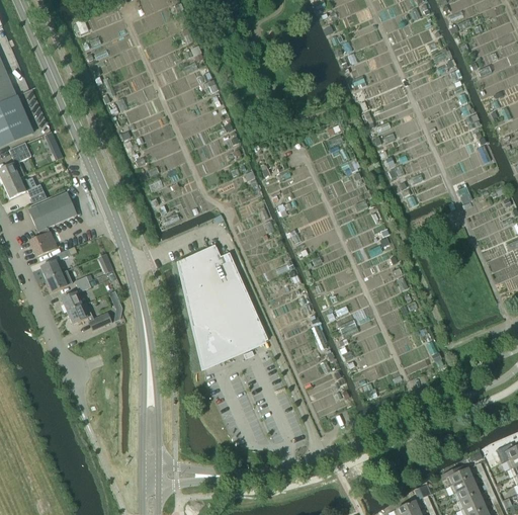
[(0,145),(32,132),(16,94),(13,89),(27,83),(2,24),(0,25),(0,145)]
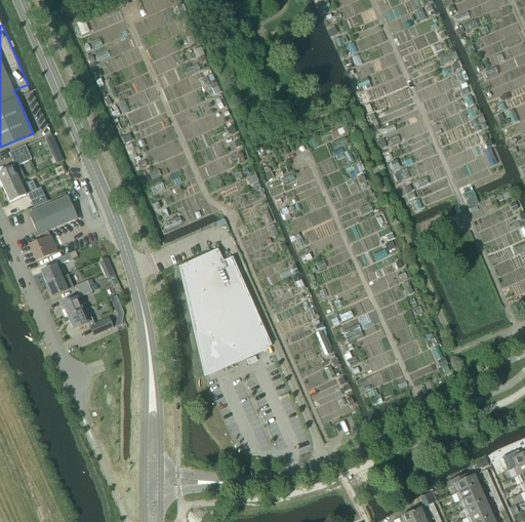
[(13,164),(0,169),(0,177),(3,186),(19,178),(25,176),(24,172),(18,162),(29,158),(31,157),(28,150),(25,144),(9,151),(12,157),(15,164),(13,165),(13,164)]
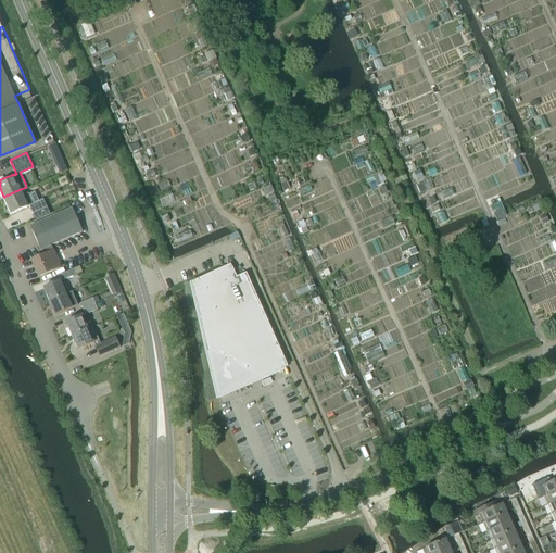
[(21,189),(3,197),(11,212),(27,204),(27,203),(29,203),(33,211),(37,209),(47,204),(43,197),(34,201),(28,190),(23,193),(21,189)]
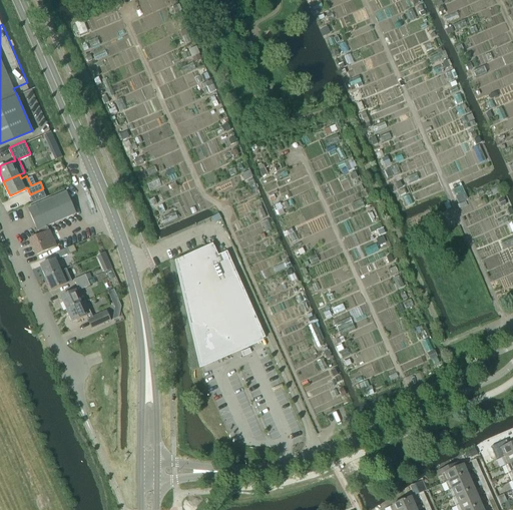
[(47,197),(28,205),(38,227),(47,223),(76,211),(66,188),(47,197)]
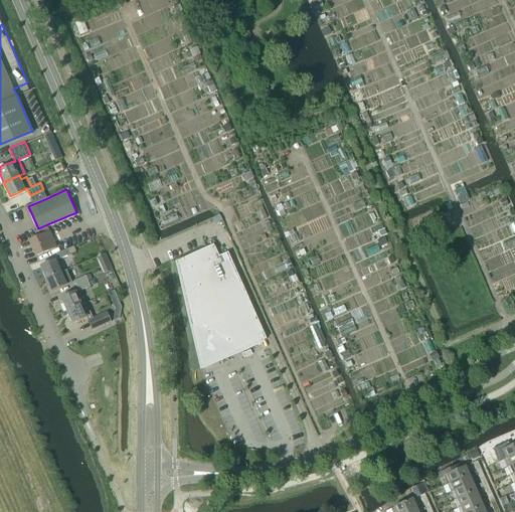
[(45,194),(43,189),(34,193),(35,194),(37,198),(45,194)]
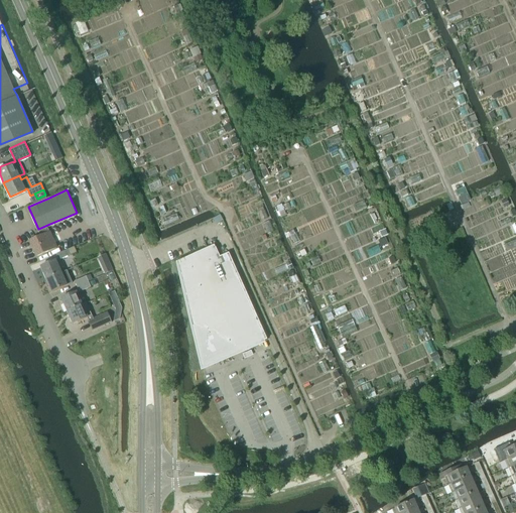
[(468,191),(458,196),(461,202),(470,198),(468,191)]
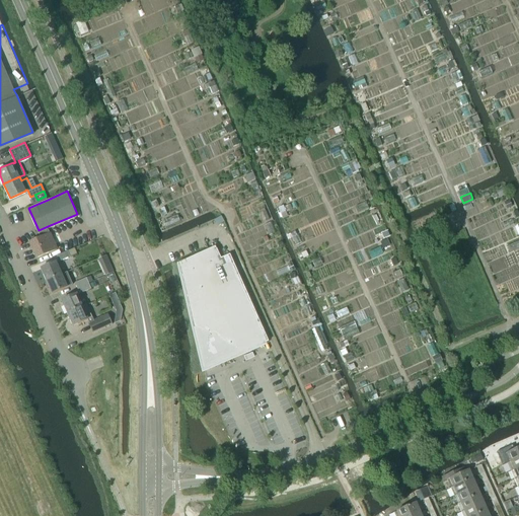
[(41,234),(28,239),(28,240),(35,255),(35,256),(58,246),(50,230),(50,231),(48,226),(39,230),(41,234)]
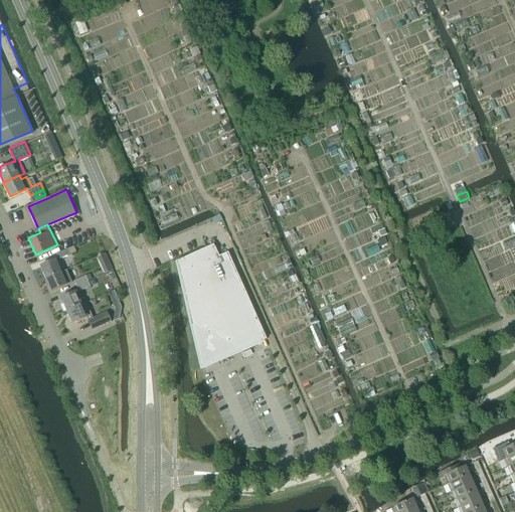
[(73,243),(55,251),(58,258),(75,249),(73,243)]
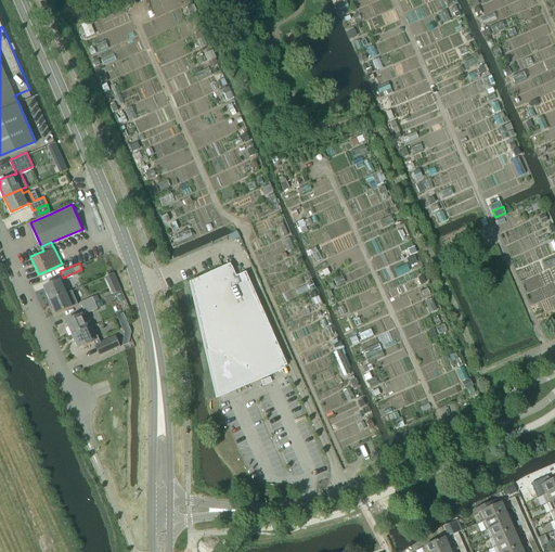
[(235,273),(231,264),(222,268),(192,281),(196,302),(215,381),(218,393),(256,375),(256,376),(286,362),(255,291),(247,276),(245,270),(235,273)]
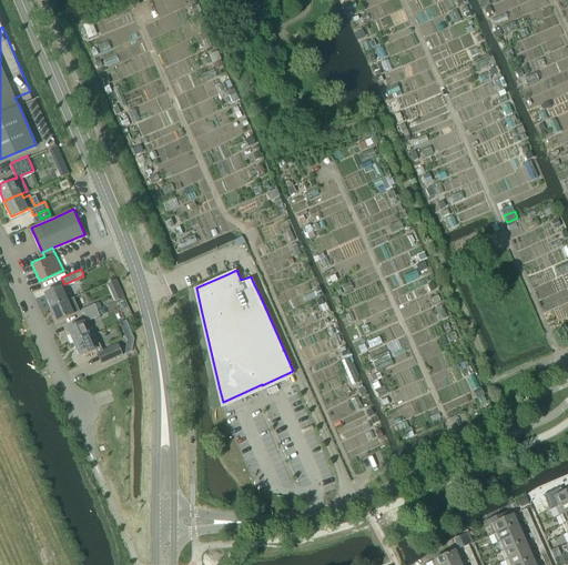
[(54,304),(68,299),(61,284),(44,292),(50,305),(54,304)]
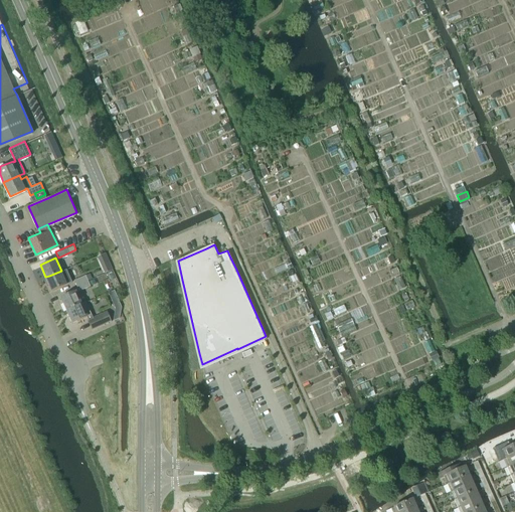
[(51,290),(72,281),(66,268),(61,271),(49,276),(45,277),(51,290)]
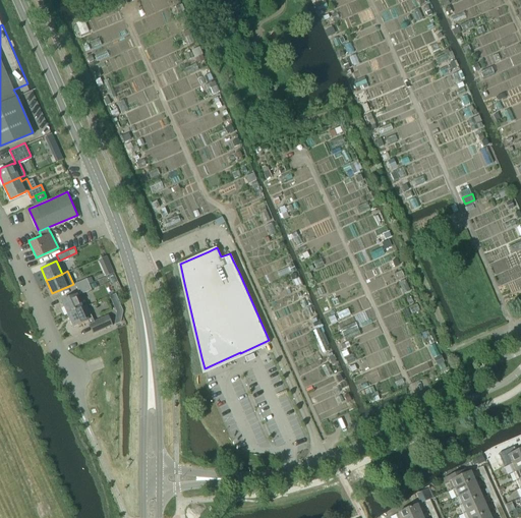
[(77,287),(89,282),(87,276),(75,281),(77,287)]
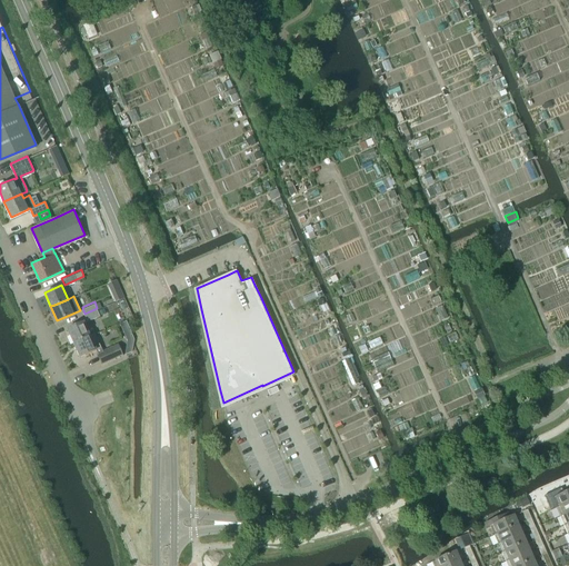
[(97,308),(85,314),(87,319),(100,314),(97,308)]
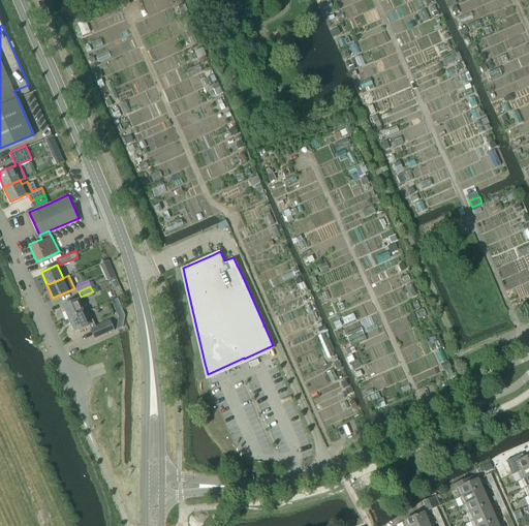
[(84,310),(78,297),(62,304),(68,317),(75,314),(84,310)]
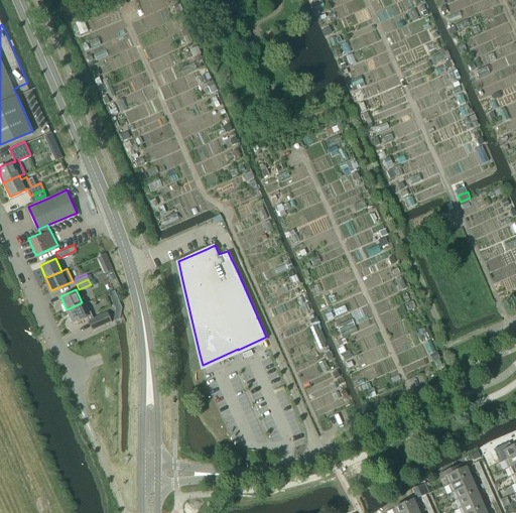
[(93,315),(86,300),(82,302),(74,306),(67,309),(73,322),(87,315),(88,318),(93,315)]
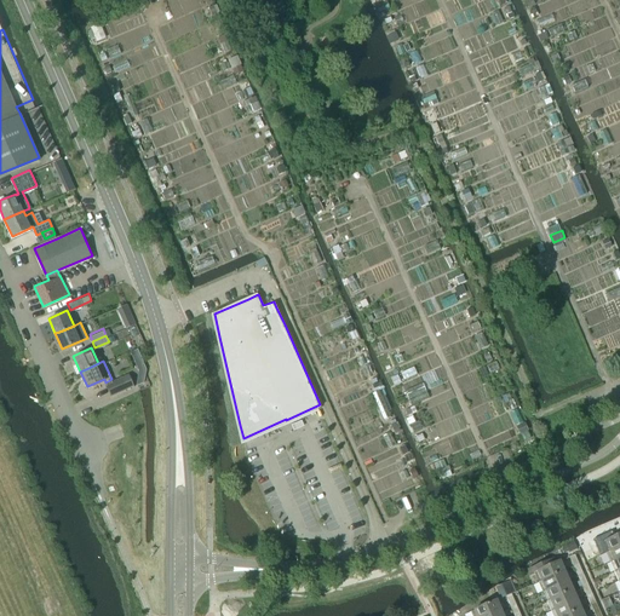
[(112,379),(105,383),(112,393),(133,384),(128,372),(112,379)]
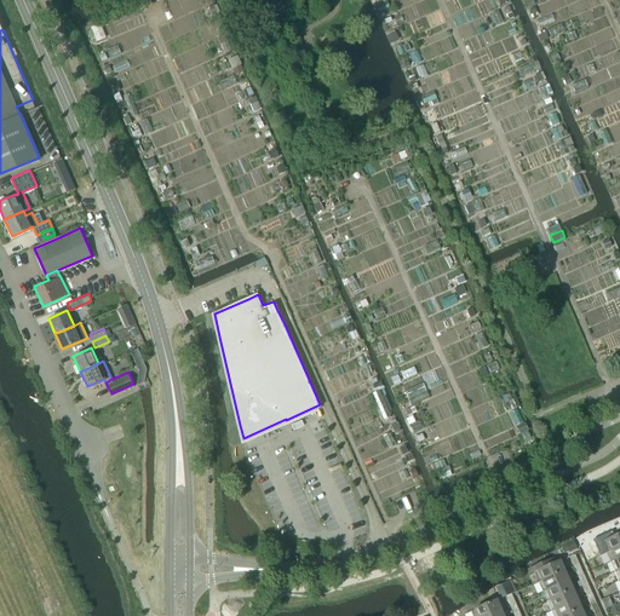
[(606,550),(619,543),(619,531),(602,540),(606,550)]
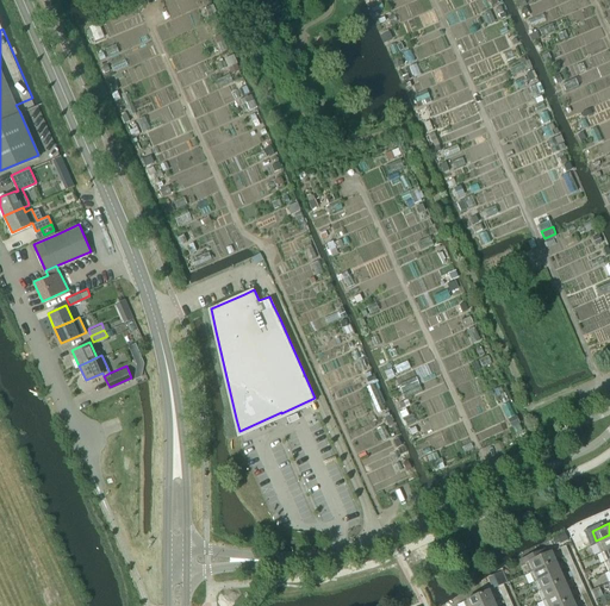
[(609,535),(596,541),(601,550),(609,545),(609,535)]
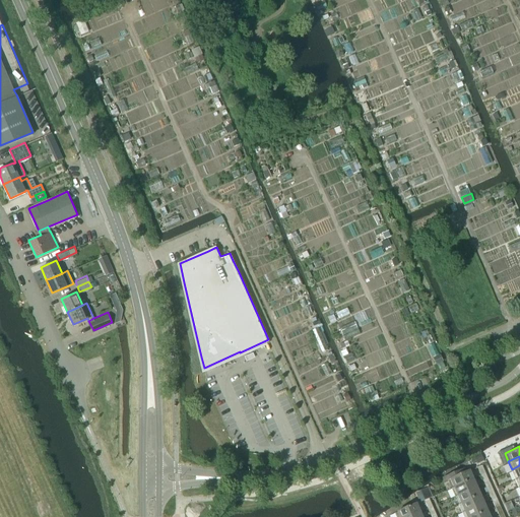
[(452,487),(473,476),(469,468),(467,469),(466,465),(446,473),(448,478),(452,487)]
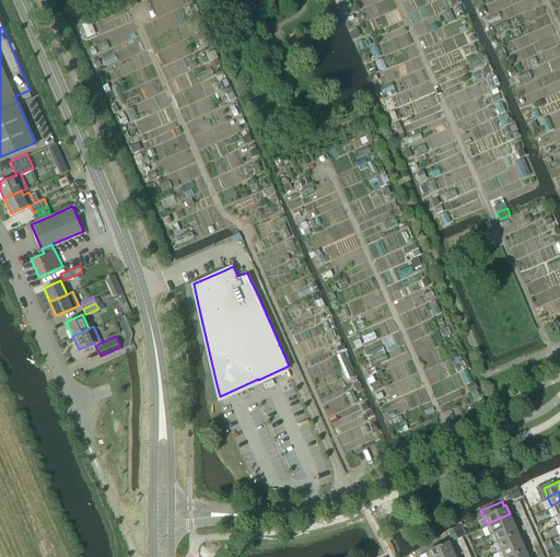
[(490,533),(513,522),(510,513),(487,524),(490,533)]
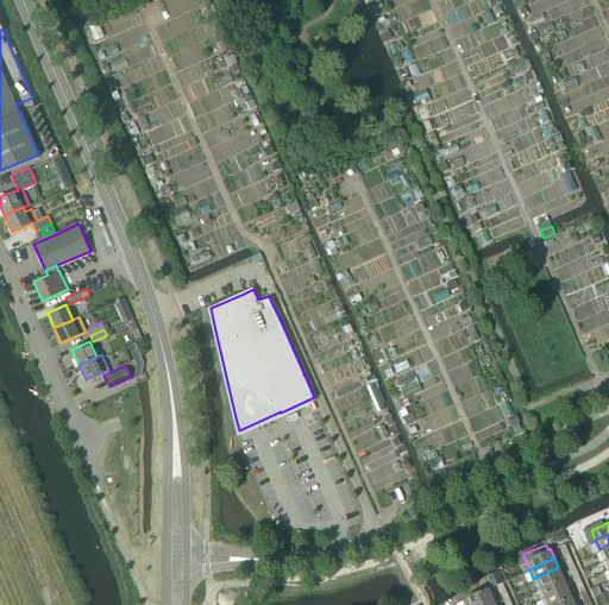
[(507,579),(501,567),(491,572),(497,583),(502,580),(507,579)]
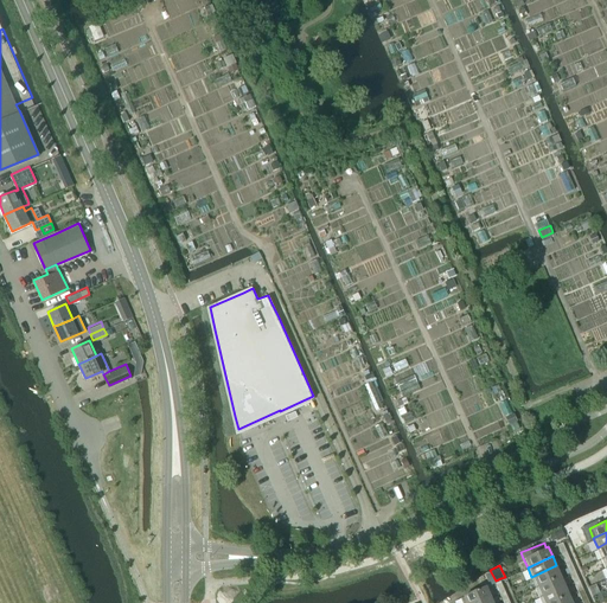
[(556,565),(531,577),(536,585),(561,575),(556,565)]
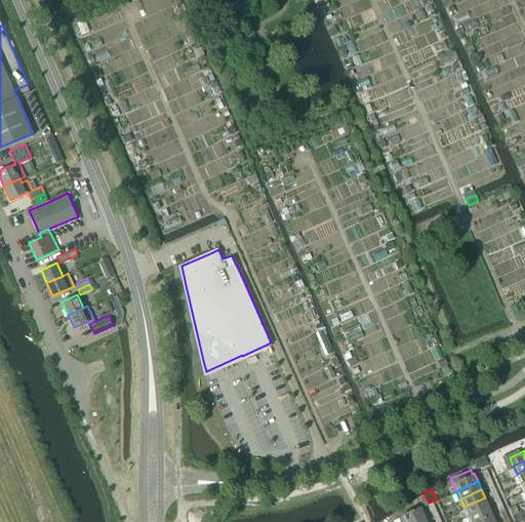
[(467,515),(488,506),(485,497),(463,507),(467,515)]
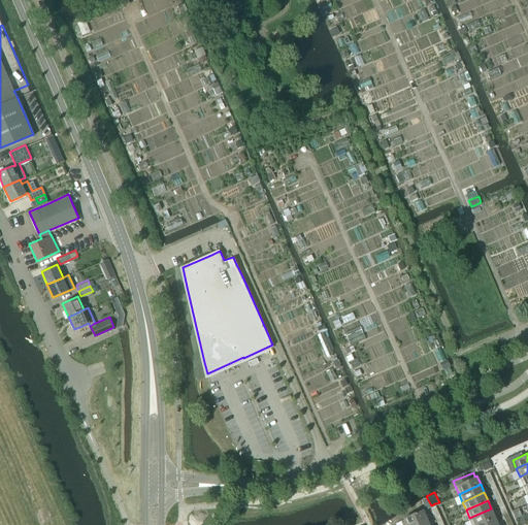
[(491,509),(469,518),(470,521),(472,524),(475,524),(494,517),(495,517),(491,509)]
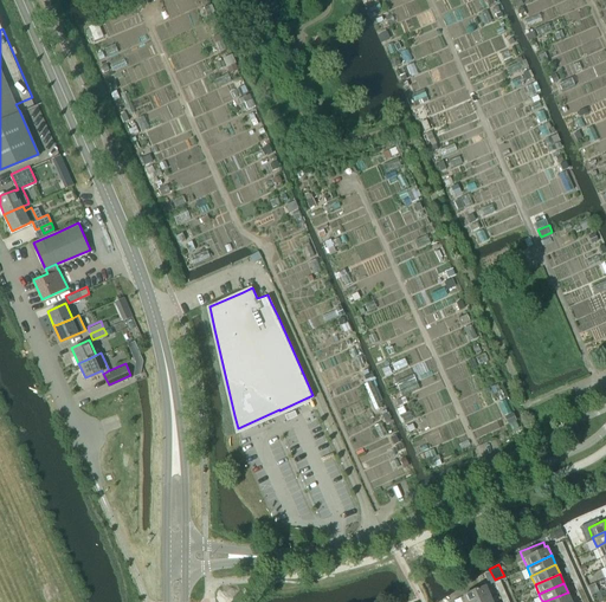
[(463,601),(471,601),(490,594),(485,584),(461,595),(463,601)]
